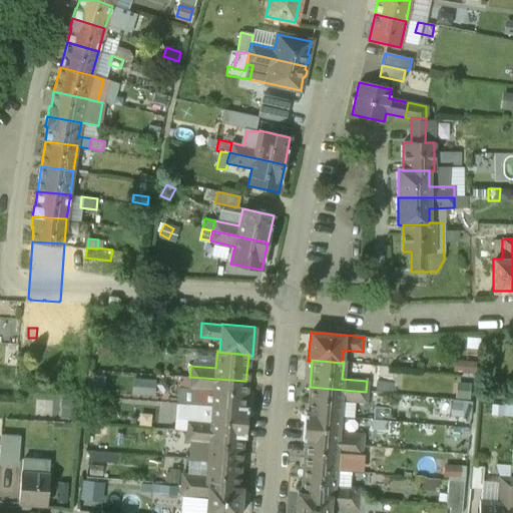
[(245,381),(189,377),(180,376),(179,386),(177,402),(243,408),(243,407),(245,381)]
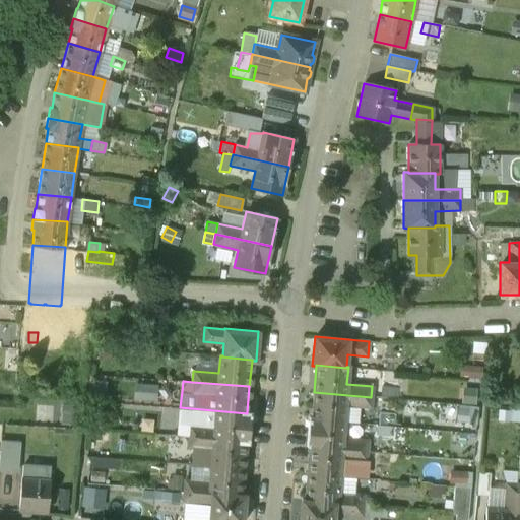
[(154,386),(140,385),(139,397),(153,398),(154,386)]
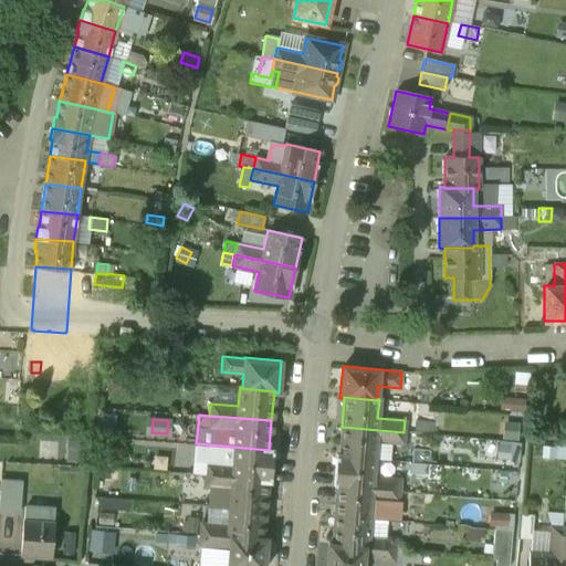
[(432,421),(415,420),(413,432),(431,433),(432,421)]
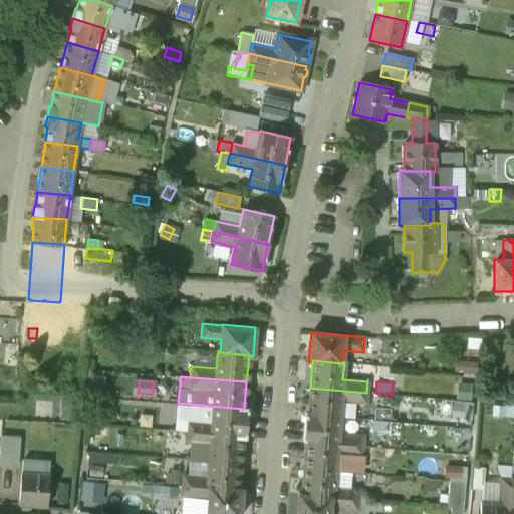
[(473,387),(463,386),(462,398),(472,399),(473,387)]
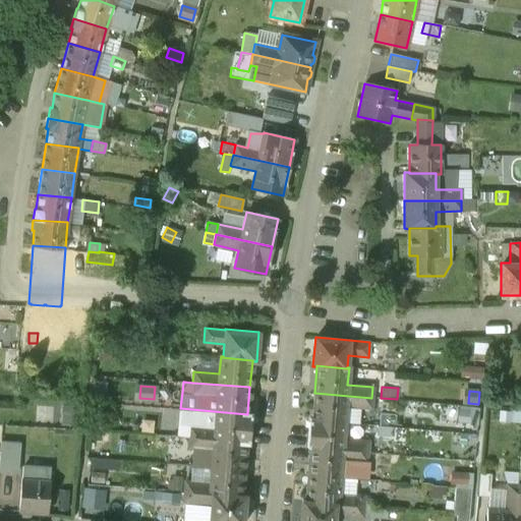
[(371,398),(314,393),(312,418),(312,419),(344,422),(346,406),(371,408),(371,398)]
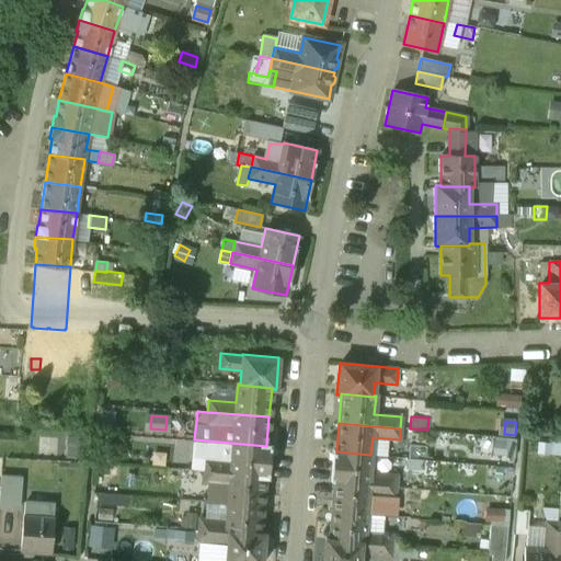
[(81,439),(69,438),(69,451),(80,453),(81,439)]
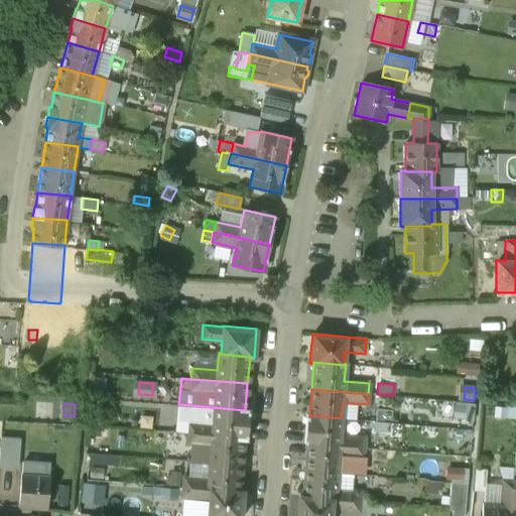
[(245,410),(178,404),(176,421),(187,422),(186,432),(243,437),(243,438),(246,438),(248,409),(245,409),(245,410)]
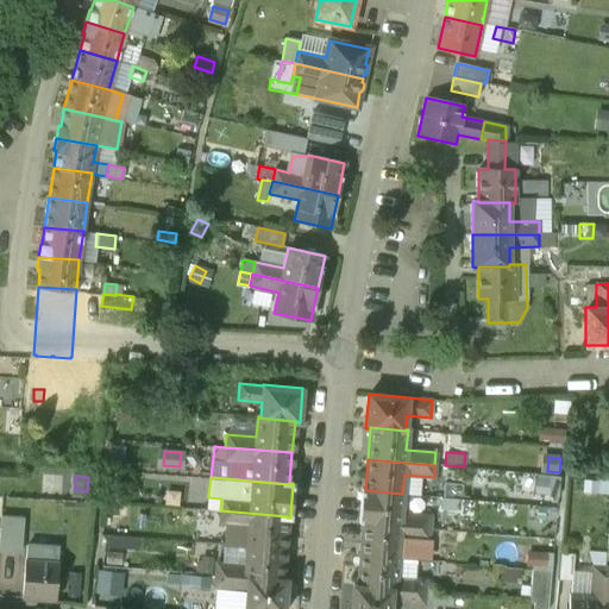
[(460,484),(444,483),(443,497),(460,498),(460,484)]
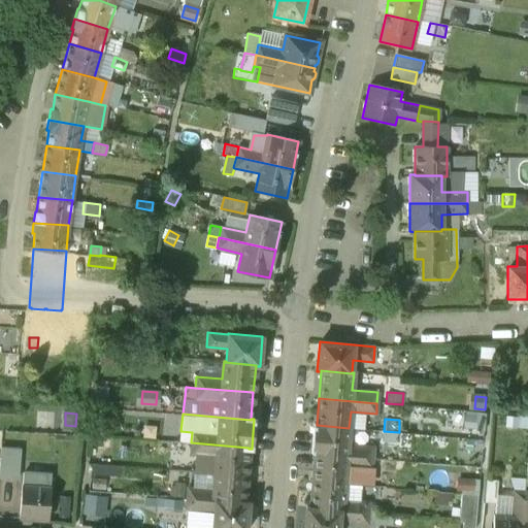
[(349,428),(317,425),(317,424),(314,424),(311,454),(315,454),(315,453),(372,457),(373,447),(348,444),(349,428)]
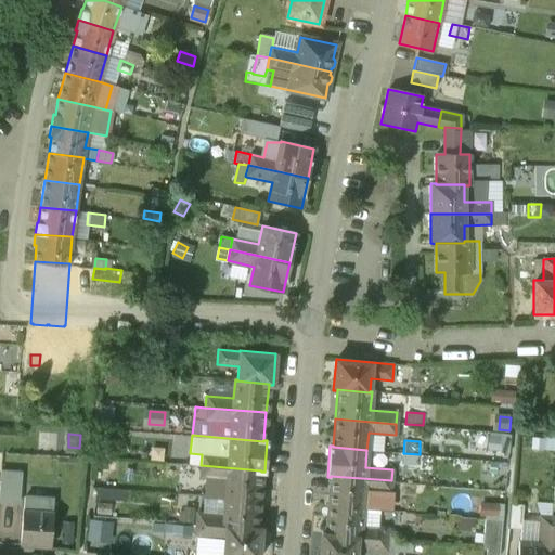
[(202,454),(190,453),(190,454),(193,454),(192,464),(201,465),(202,454)]
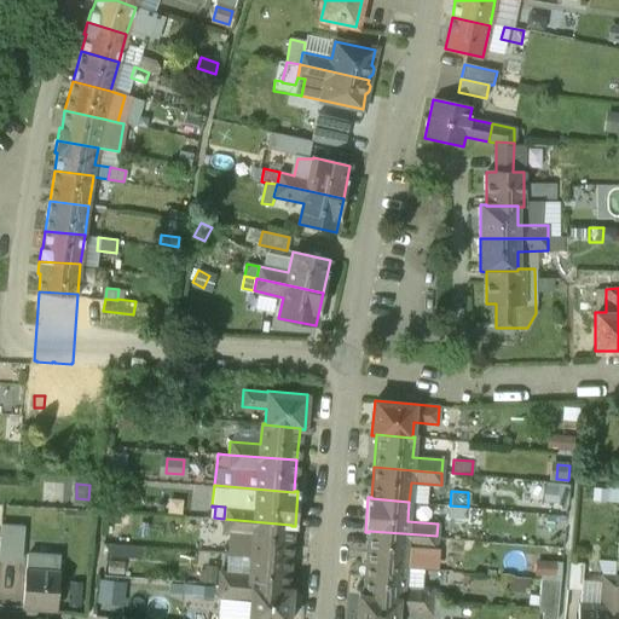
[(464,507),(450,505),(449,518),(463,519),(464,507)]
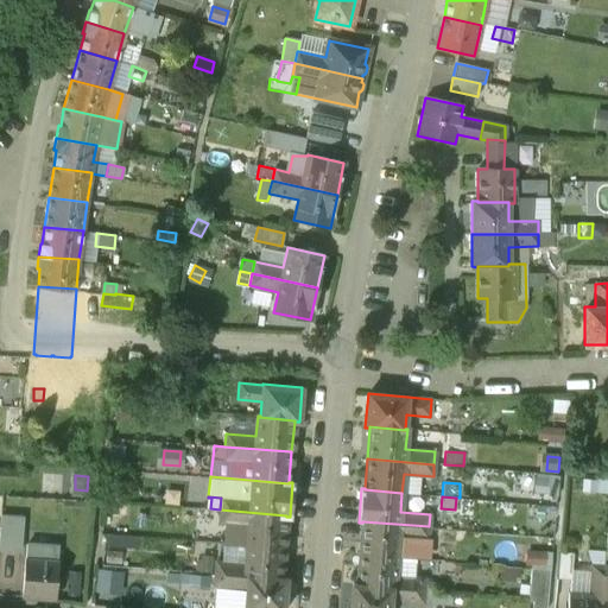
[(220,510),(210,508),(208,521),(219,523),(220,510)]
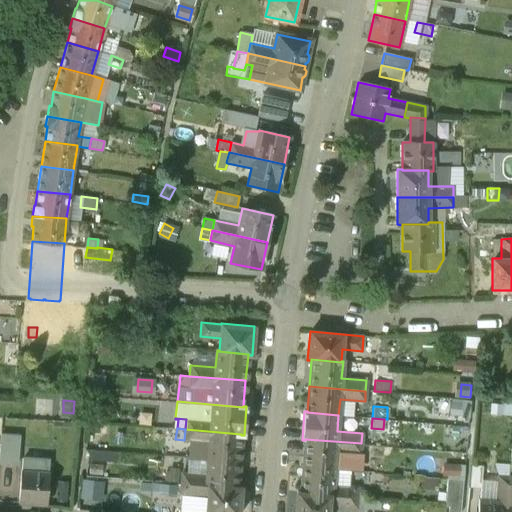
[(241,434),(185,429),(184,440),(209,441),(208,458),(239,460),(241,435),(241,434)]
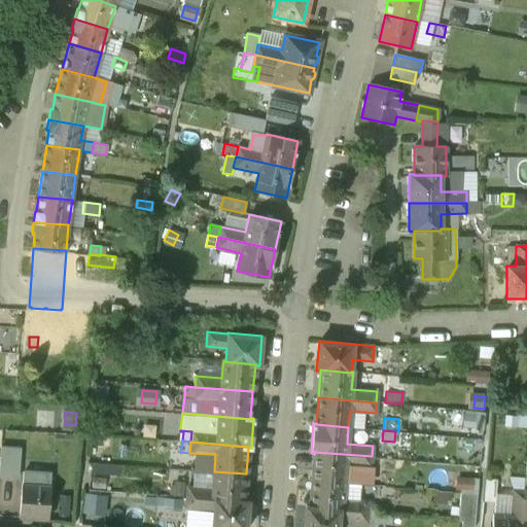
[(372,456),(314,452),(314,453),(311,480),(344,482),(361,484),(363,467),(371,467),(372,456)]
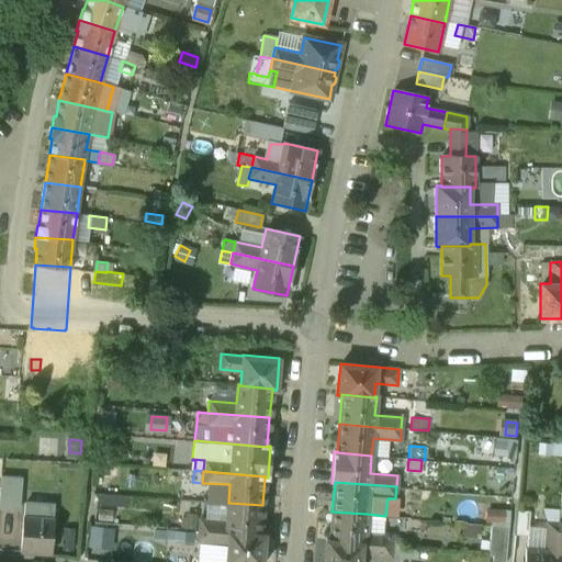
[(54,505),(24,503),(23,516),(22,516),(20,551),(51,553),(53,518),(54,505)]
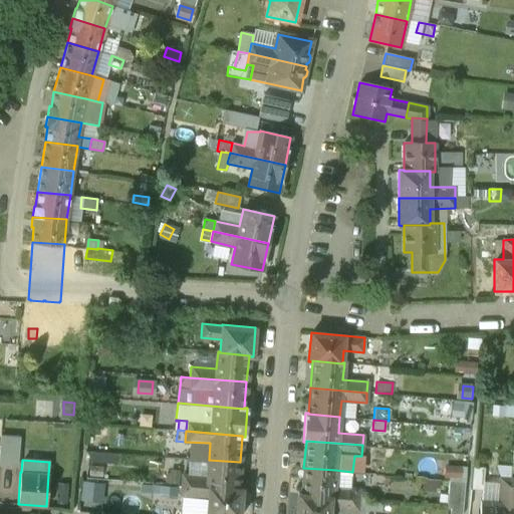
[(240,462),(209,460),(207,476),(182,474),(182,485),(238,489),(238,488),(240,462)]
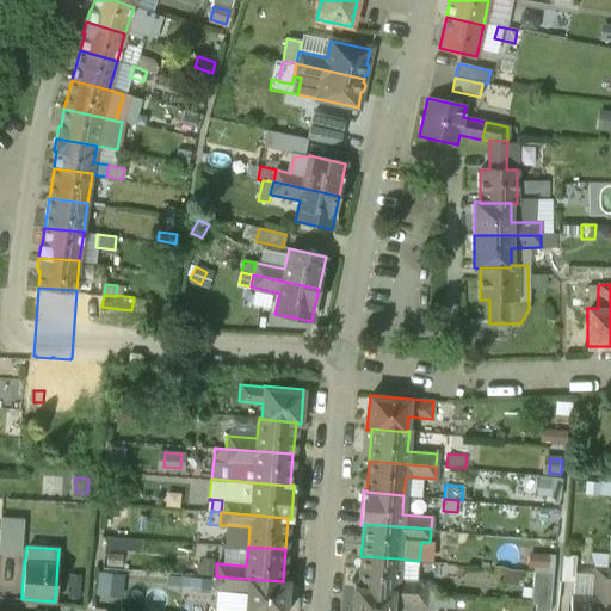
[(575,556),(561,555),(560,580),(573,581),(575,556)]
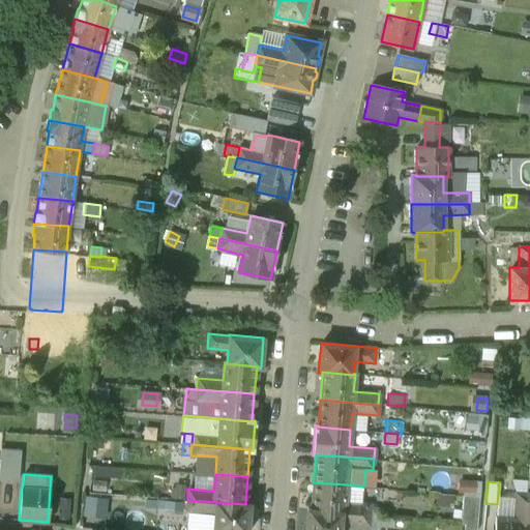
[(346,484),(313,482),(311,508),(311,509),(369,514),(370,503),(344,501),(346,484)]
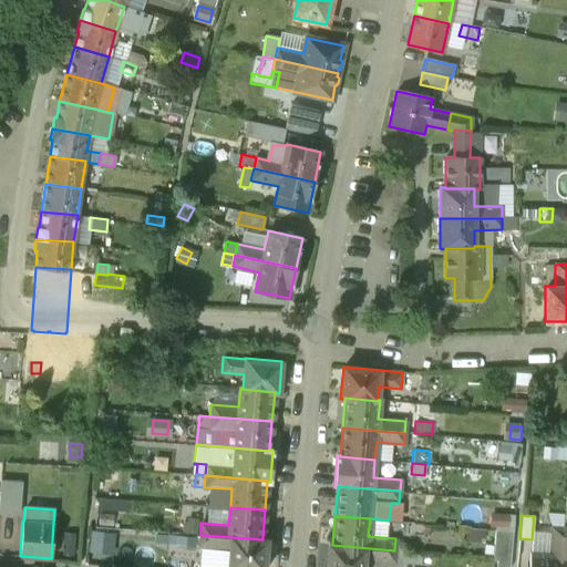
[(422,524),(408,523),(406,533),(421,534),(422,524)]
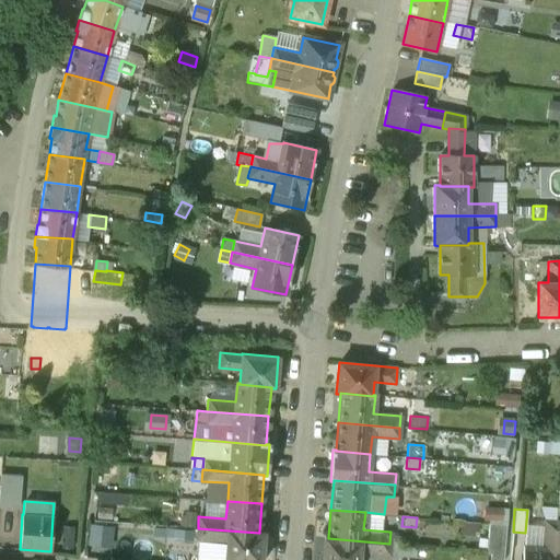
[(541,547),(523,546),(521,559),(552,559),(556,521),(544,520),(541,547)]
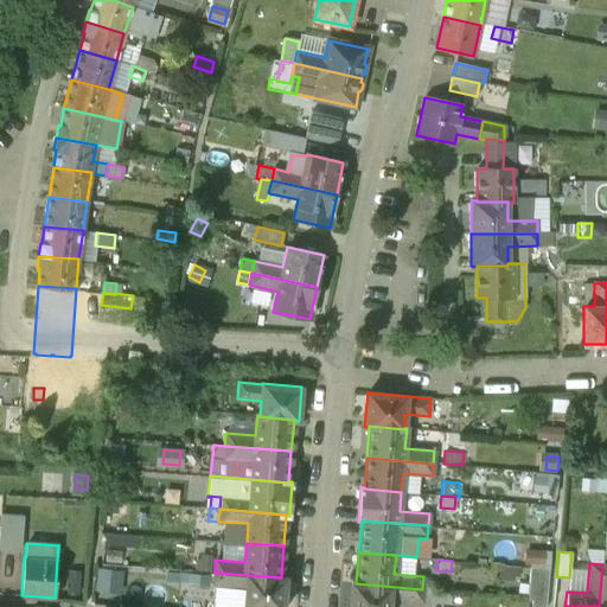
[(544,606),(548,567),(529,566),(526,599),(531,599),(530,606),(543,606),(544,606)]
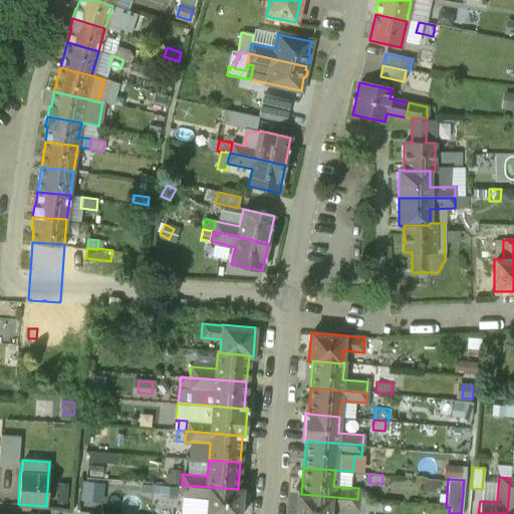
[(100,502),(101,481),(79,480),(78,501),(100,502)]
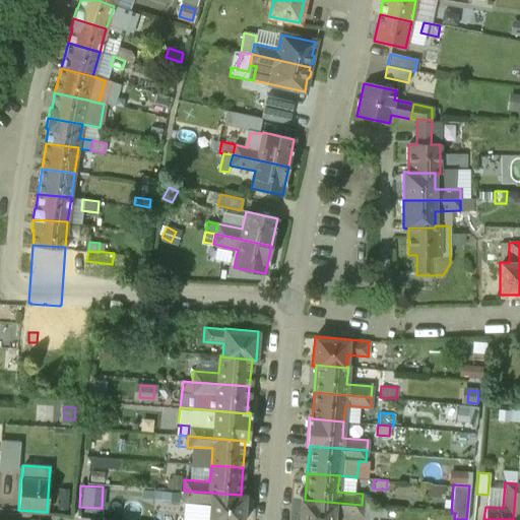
[(163,491),(154,491),(154,498),(163,499),(163,491)]
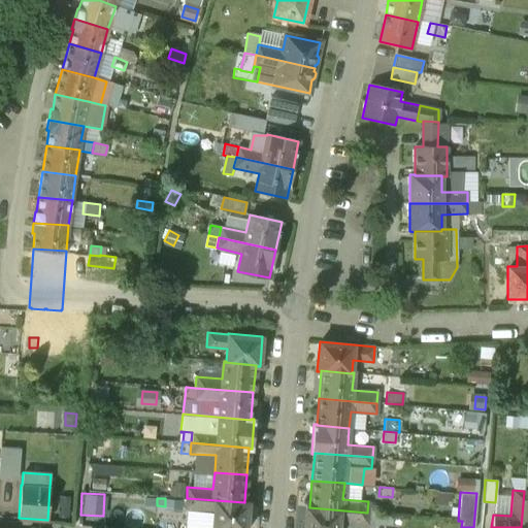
[(180,499),(165,498),(165,506),(179,507),(180,499)]
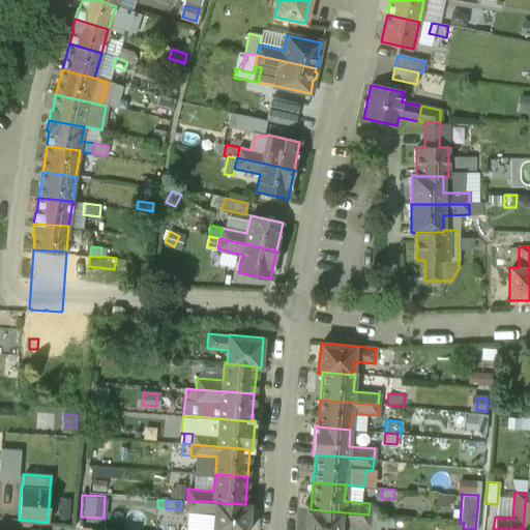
[(245,504),(187,500),(186,510),(213,512),(212,529),(246,529),(249,503),(245,503),(245,504)]
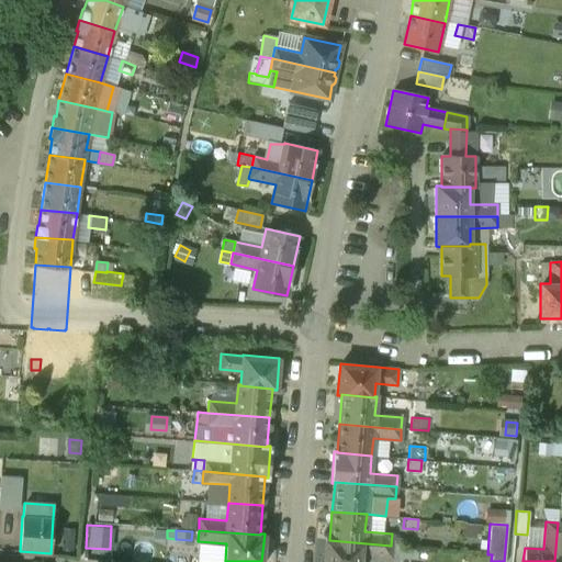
[(391,546),(329,540),(329,539),(325,539),(323,561),(360,561),(361,554),(391,557),(391,546)]
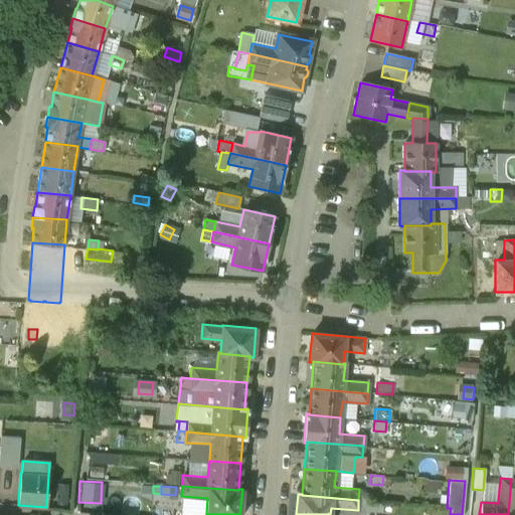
[(402,506),(384,505),(384,514),(402,514),(402,506)]
